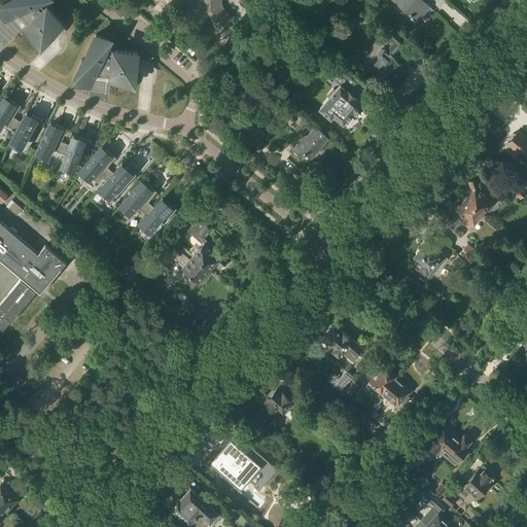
[(45,7),(39,1),(41,0),(6,0),(0,3),(0,4),(6,18),(19,11),(30,23),(26,27),(41,43),(62,24),(46,7),(45,7)]
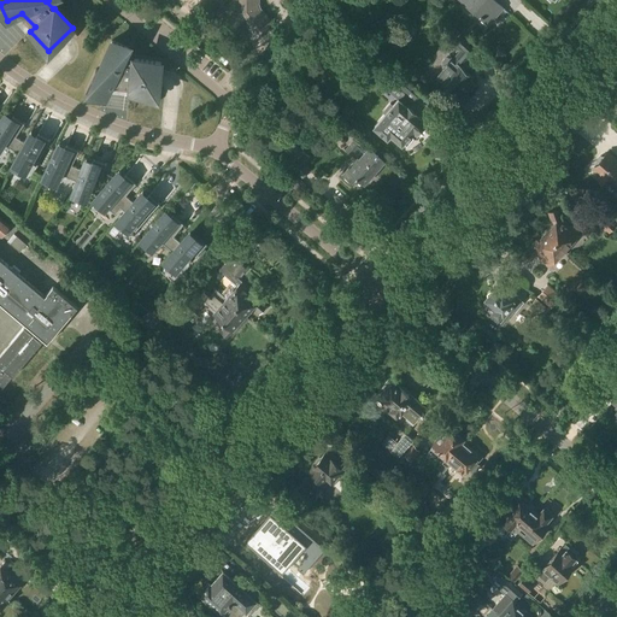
[(231,0),(240,18),(236,24),(247,37),(254,40),(259,34),(262,34),(270,22),(262,10),(260,11),(258,3),(259,3),(258,0),(231,0)]
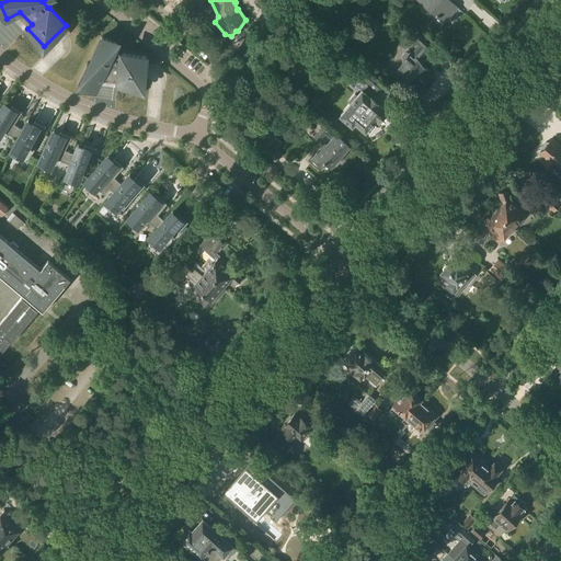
[(418,0),(431,11),(427,14),(433,19),(436,15),(444,23),(457,8),(448,0),(418,0)]
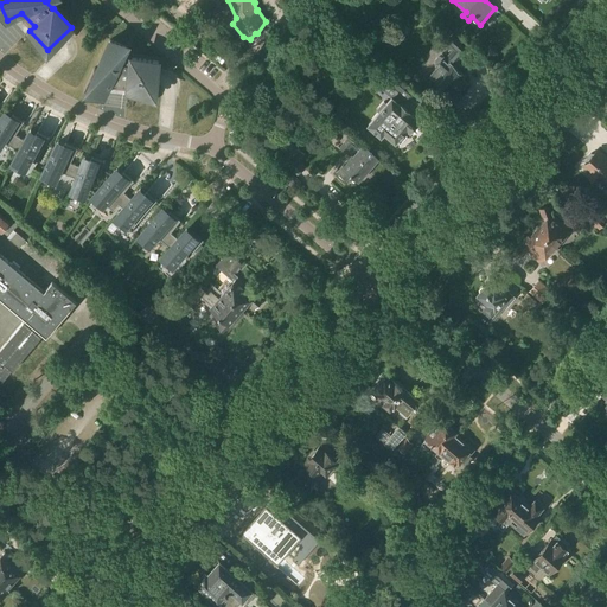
[(452,98),(455,100),(460,94),(459,90),(466,82),(461,78),(464,75),(453,65),(466,51),(452,37),(446,44),(453,51),(445,61),(442,58),(441,57),(439,57),(436,58),(435,61),(435,63),(436,65),(442,70),(441,71),(438,68),(430,77),(448,93),(447,94),(452,98)]
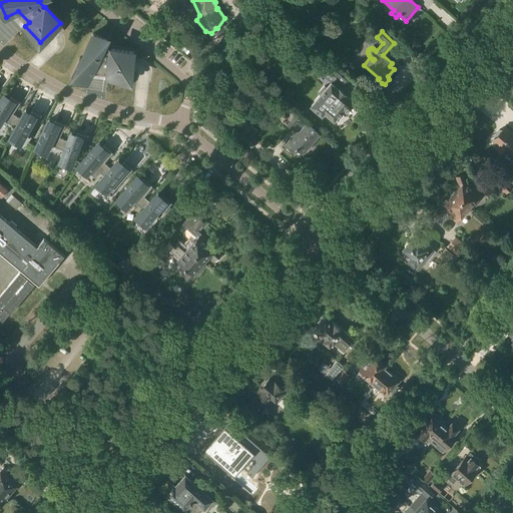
[(111,50),(103,48),(106,40),(93,34),(74,75),(88,81),(93,69),(108,71),(108,77),(130,79),(133,52),(111,49),(111,50)]
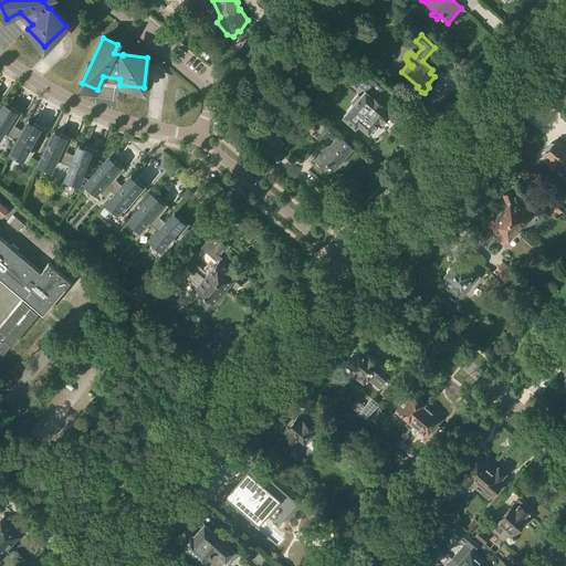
[(344,116),(356,126),(358,123),(369,132),(369,130),(371,133),(378,125),(376,123),(380,118),(380,119),(388,111),(379,103),(379,102),(373,96),(376,93),(378,94),(385,86),(368,71),(360,80),(362,80),(363,77),(371,85),(366,91),(360,97),(358,95),(352,103),(354,105),(344,116)]
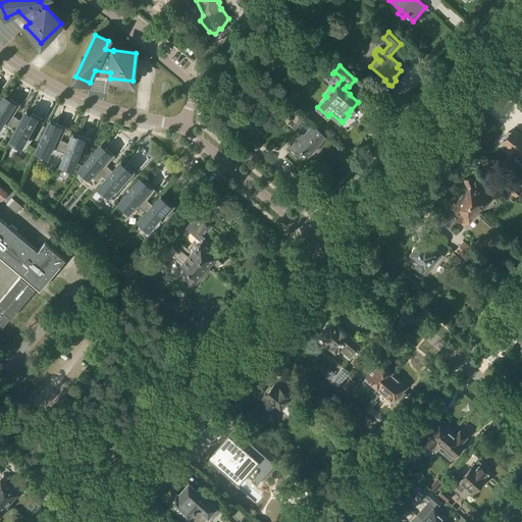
[(16,131),(21,121),(13,116),(20,105),(10,99),(9,101),(8,101),(8,102),(4,100),(5,97),(0,103),(0,126),(3,122),(16,131)]
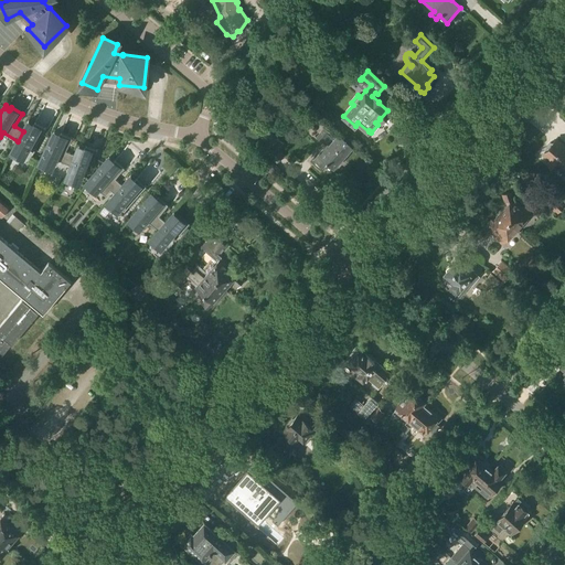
[(28,120),(23,131),(18,141),(11,153),(12,153),(12,152),(23,158),(28,149),(33,152),(45,128),(34,123),(33,126),(33,125),(32,127),(28,125),(29,121),(28,120)]
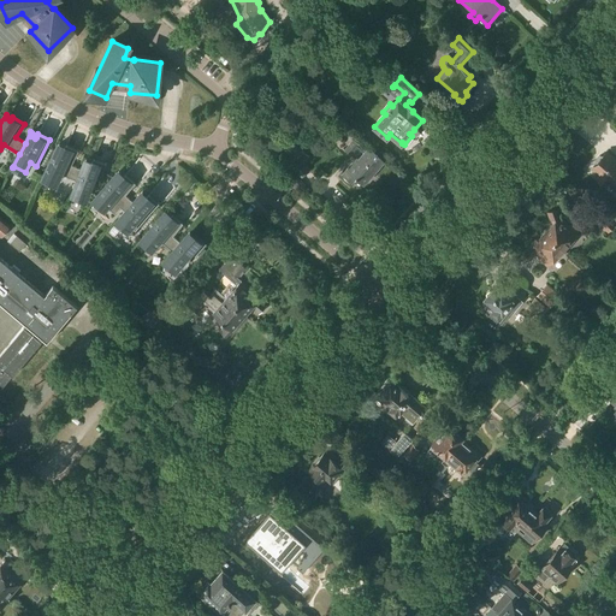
[(366,152),(357,147),(359,146),(351,140),(344,149),(356,160),(342,176),(353,184),(357,178),(363,184),(373,172),(375,173),(380,167),(379,166),(384,161),(369,148),(368,149),(366,152)]
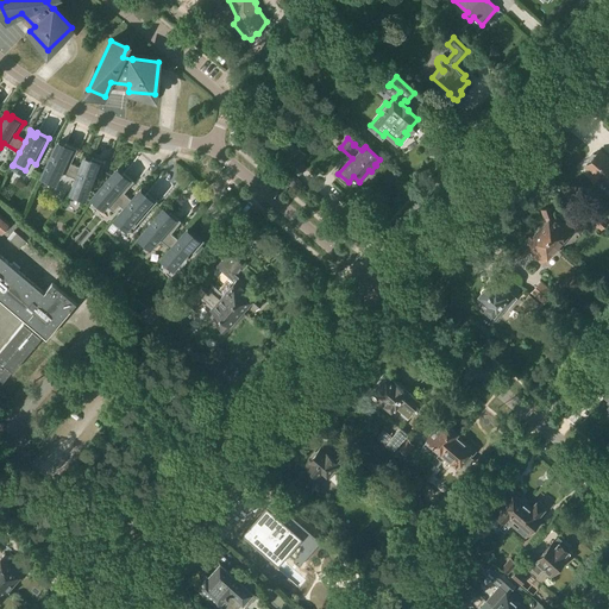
[(76,180),(81,168),(71,163),(77,150),(66,144),(64,146),(63,146),(62,149),(57,146),(58,143),(58,142),(42,179),(43,179),(43,177),(55,183),(60,173),(76,180)]
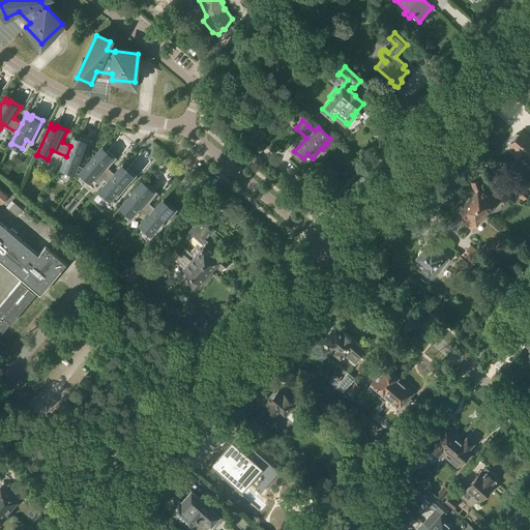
[(266,136),(259,129),(247,142),(259,153),(266,146),(261,141),(266,136)]
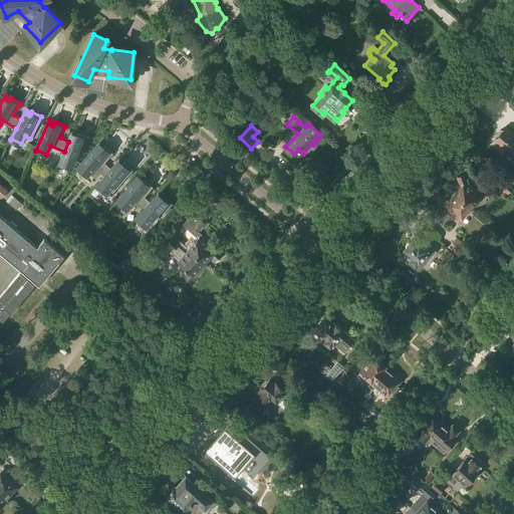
[(513,134),(506,126),(503,132),(500,131),(496,135),(497,138),(494,142),(499,147),(498,149),(504,155),(506,153),(512,159),(513,156),(513,134)]
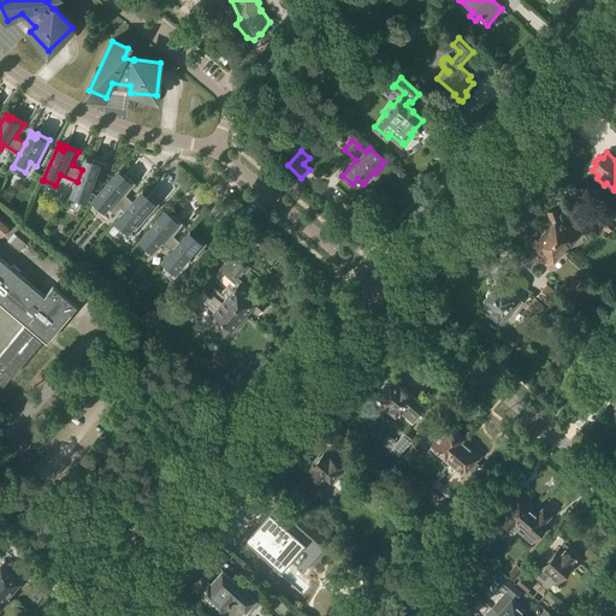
[(82,170),(77,182),(71,196),(72,196),(73,195),(86,200),(94,178),(100,181),(106,165),(94,160),(93,163),(92,163),(90,164),(86,163),(87,159),(86,158),(82,170)]
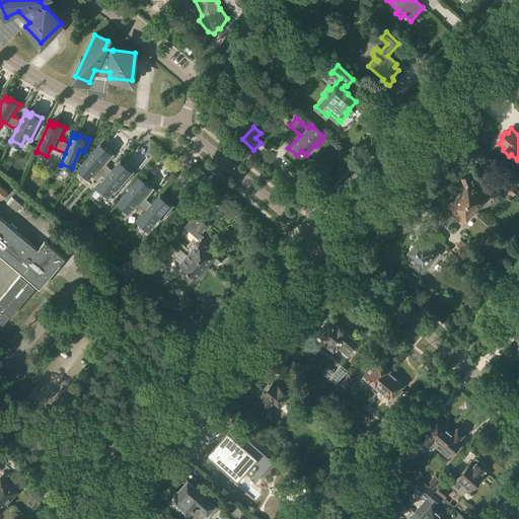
[(105,178),(112,170),(105,165),(114,155),(105,147),(103,149),(102,150),(98,147),(100,145),(99,144),(78,169),(79,170),(79,169),(88,176),(89,175),(96,180),(101,175),(105,178)]
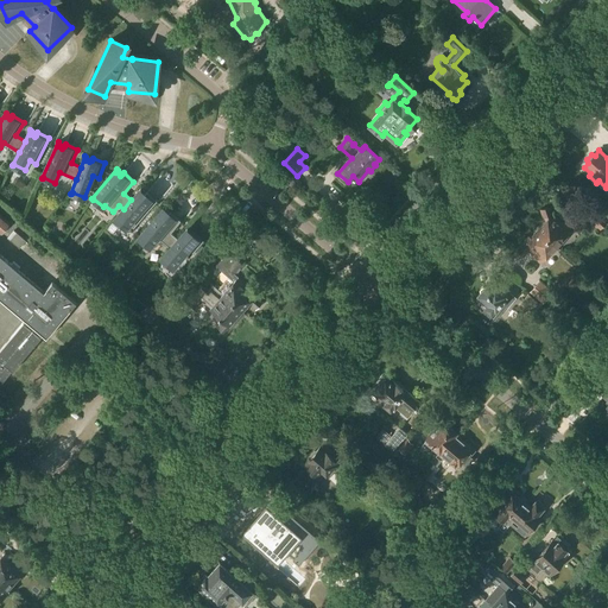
[(131,200),(124,209),(115,219),(115,220),(116,219),(126,227),(128,225),(133,229),(157,201),(147,192),(145,195),(144,194),(143,196),(139,192),(141,189),(140,189),(131,200)]
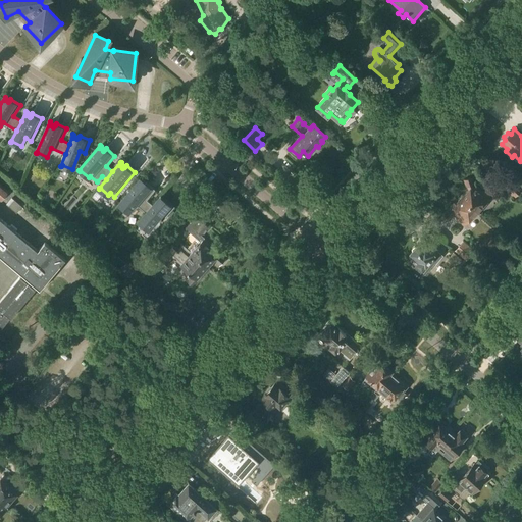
[(481,190),(474,185),(474,183),(472,177),(464,180),(466,186),(468,191),(462,198),(476,210),(489,195),(482,189),(481,190)]
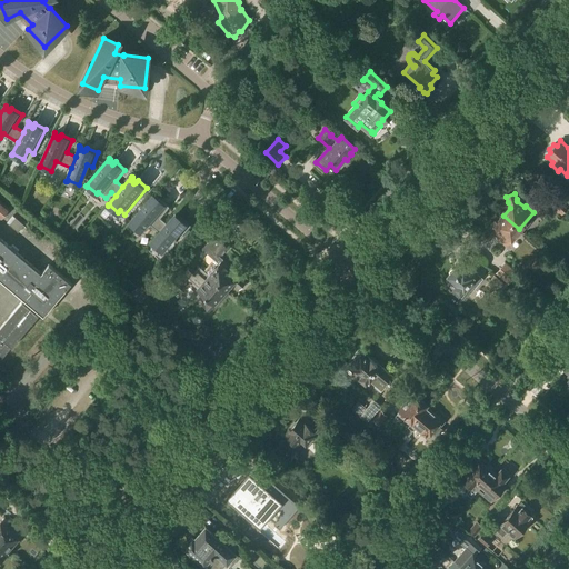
[(562,215),(568,206),(555,193),(547,201),(562,215)]
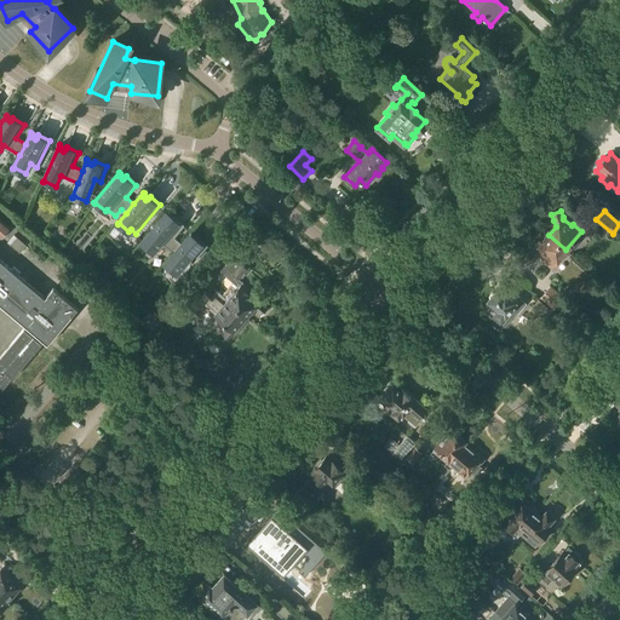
[(173,253),(182,244),(174,237),(184,225),(173,217),(172,219),(171,218),(170,220),(166,217),(168,213),(167,213),(142,244),(142,245),(143,244),(153,252),(161,242),(173,253)]
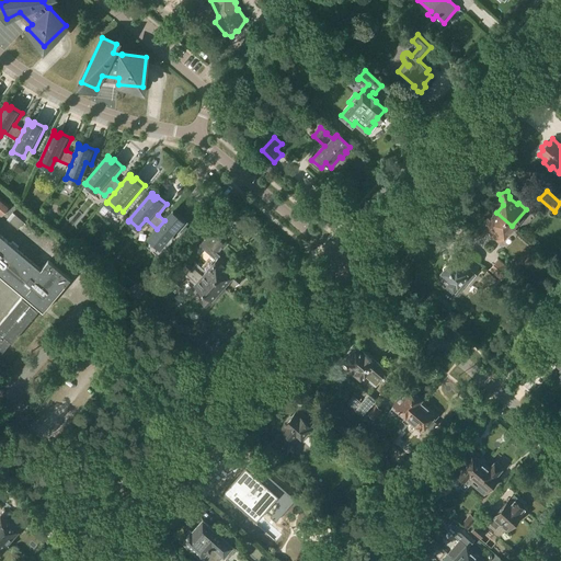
[(0,215),(0,216),(9,206),(0,197),(0,215)]
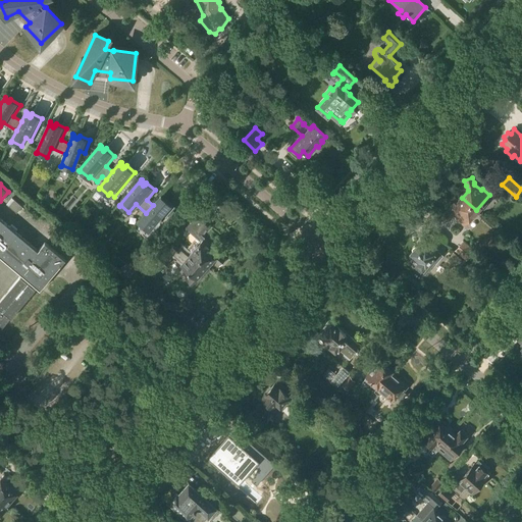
[(160,196),(153,205),(146,213),(139,221),(140,222),(140,221),(149,228),(161,214),(165,217),(174,207),(166,199),(164,201),(163,202),(159,199),(161,197),(160,196)]
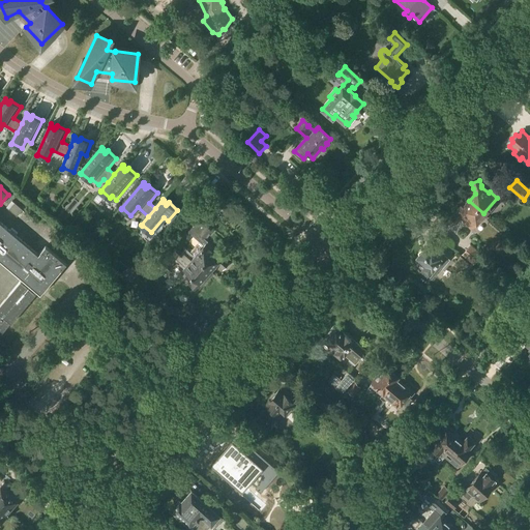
[(464,225),(471,231),(486,215),(483,213),(469,201),(463,208),(461,206),(454,213),(449,219),(457,225),(461,219),(463,221),(465,223),(464,225)]
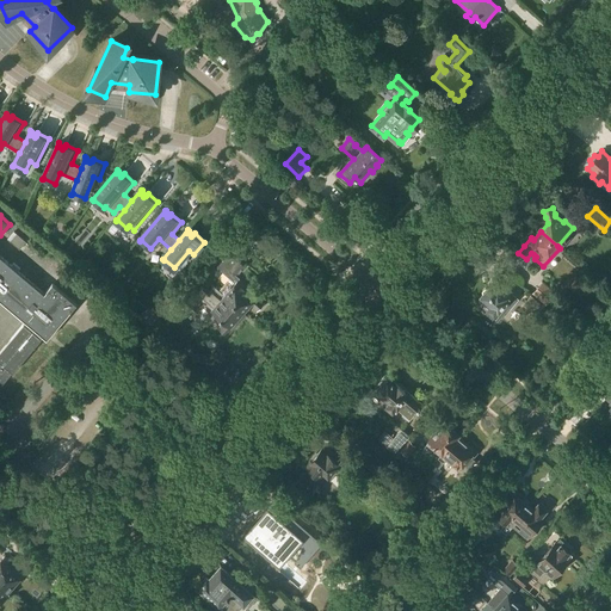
[(235,284),(224,296),(244,313),(251,306),(257,310),(264,303),(251,291),(250,291),(248,292),(245,289),(246,289),(246,285),(240,279),(236,277),(245,267),(227,251),(220,245),(218,247),(213,241),(207,248),(213,254),(215,251),(221,257),(214,265),(235,284)]
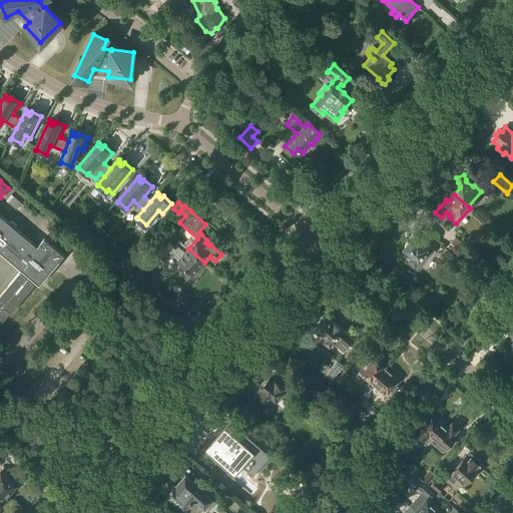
[(51,273),(50,272),(64,254),(44,237),(37,246),(12,225),(0,214),(0,331),(0,332),(0,331),(0,325),(24,297),(39,280),(42,283),(44,280),(51,273)]
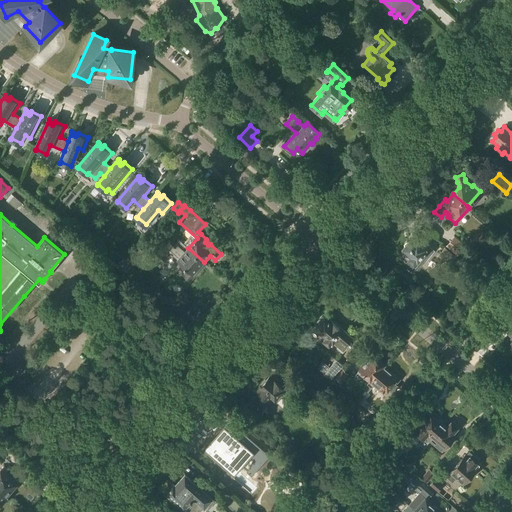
[(91,241),(96,235),(92,231),(87,237),(91,241)]
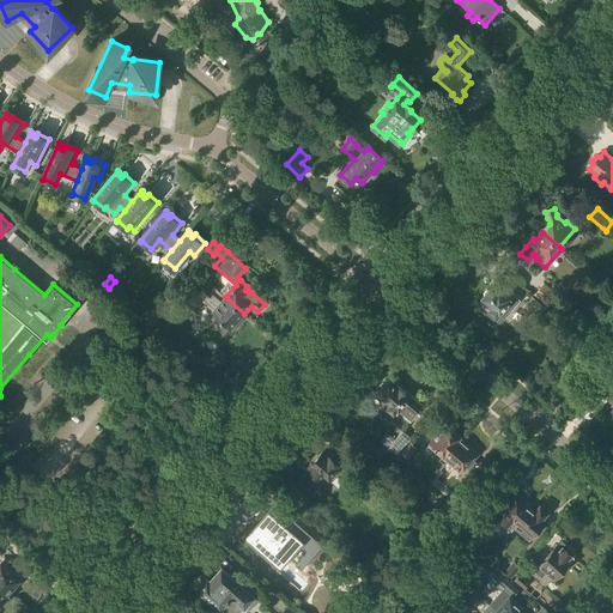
[(533,295),(547,307),(558,295),(544,283),(533,295)]
